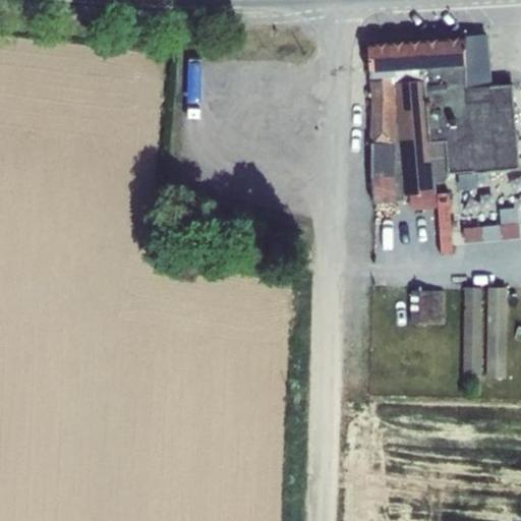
[(463,37),(366,44),(370,143),(372,204),(403,200),(403,196),(433,193),(431,183),(443,182),(448,174),(472,171),(472,173),(476,173),(476,183),(489,182),(489,172),(518,169),(511,85),(489,87),(485,36),(463,37)]
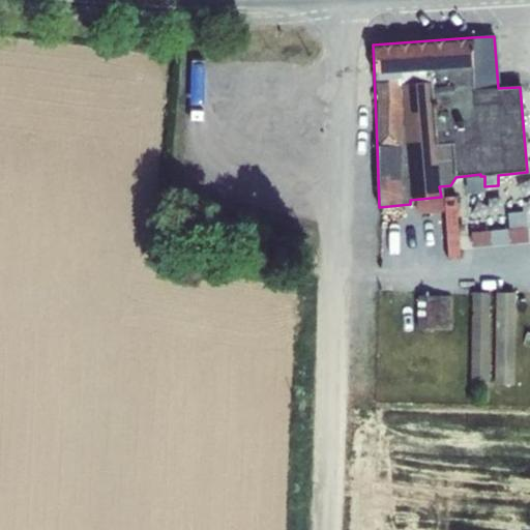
[(461,194),(447,194),(450,256),(463,255),(461,194)]
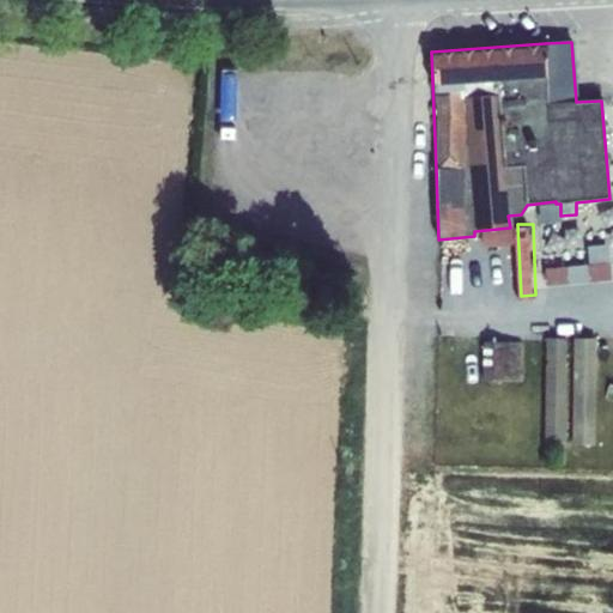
[(545,339),(544,463),(565,463),(566,339),(545,339)]
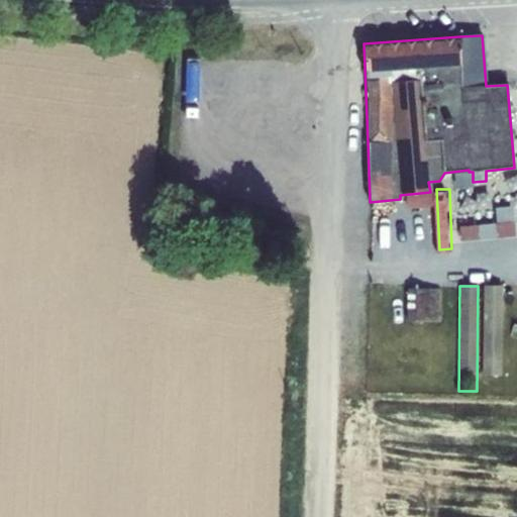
[(483,286),(482,392),(501,392),(502,286),(483,286)]
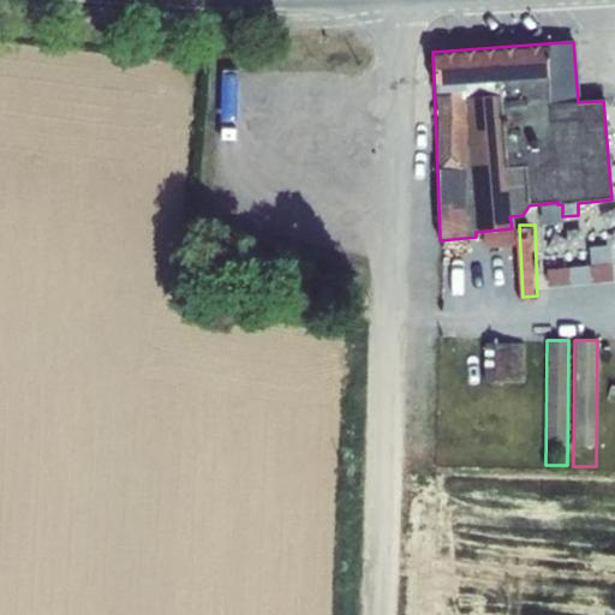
[(524,345),(484,344),(484,381),(524,382),(524,345)]
